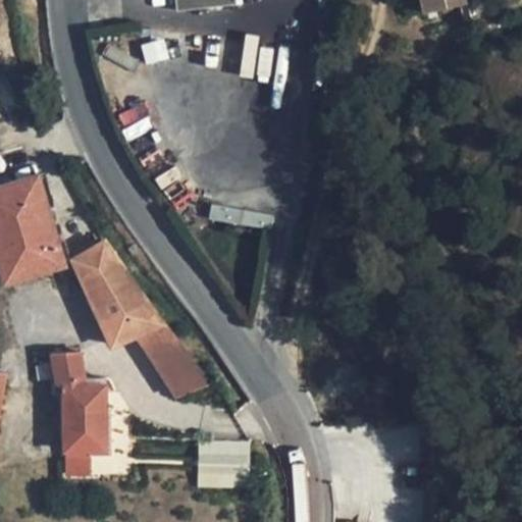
[(235,0),(173,0),(175,9),(235,4),(235,0)]
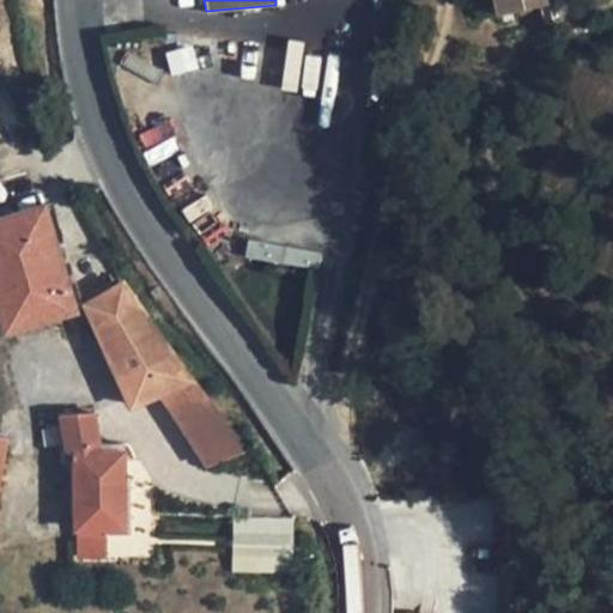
[(547,0),(498,0),(502,14),(550,5),(547,0)]
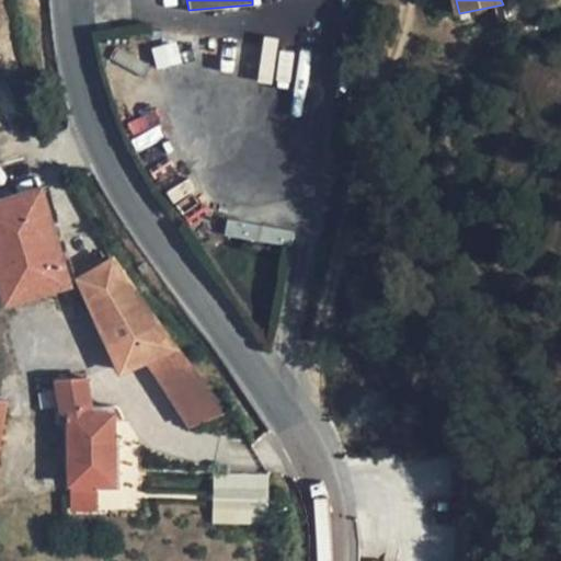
[(41,187),(0,199),(0,279),(7,301),(69,283),(41,187)]
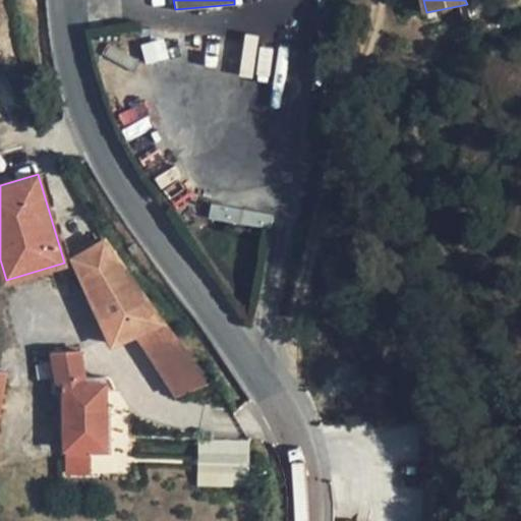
[(105,239),(73,257),(112,344),(136,333),(163,322),(105,239)]
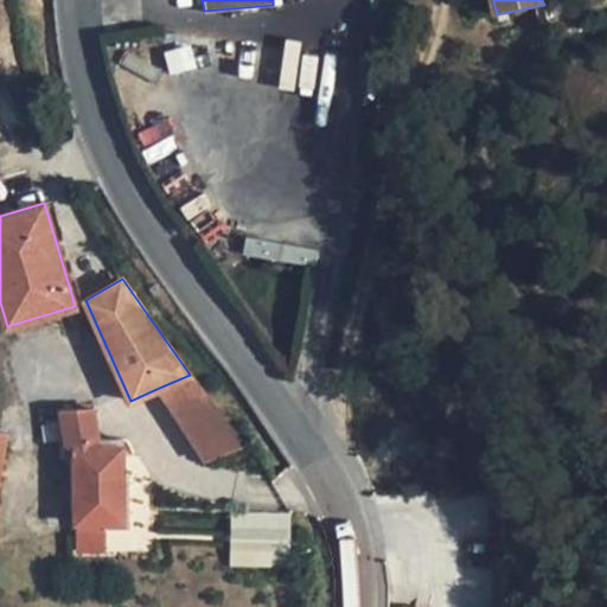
[(190,375),(159,388),(205,460),(243,447),(190,375)]
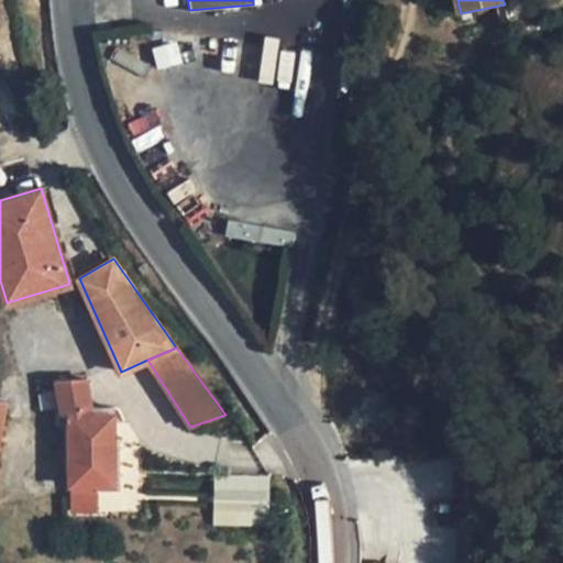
[(105,414),(105,407),(94,407),(88,378),(55,381),(61,414),(69,415),(69,485),(97,484),(114,484),(114,442),(114,414),(105,414)]
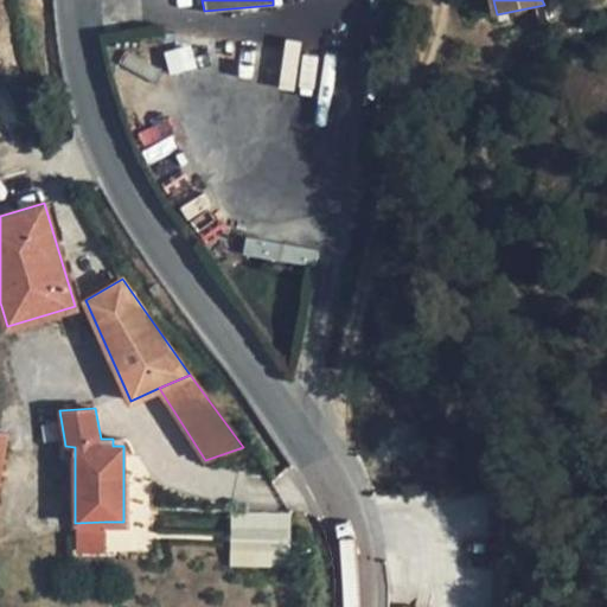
[(292,512),(228,512),(227,567),(291,567),(292,512)]
